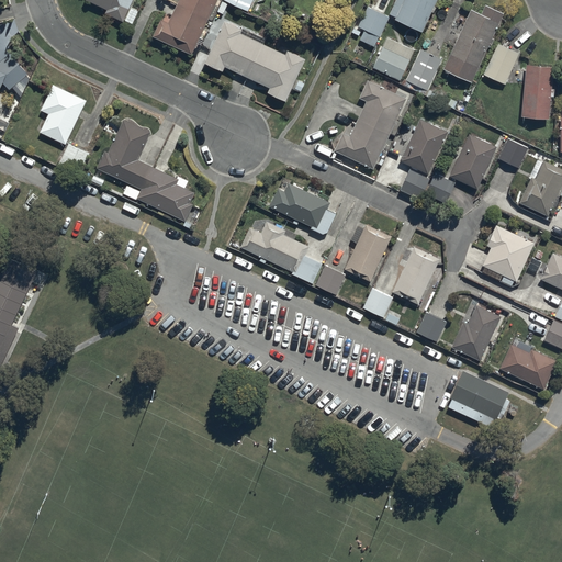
[(86,0),(86,1),(107,11),(105,14),(132,27),(138,12),(130,9),(134,0),(86,0)]
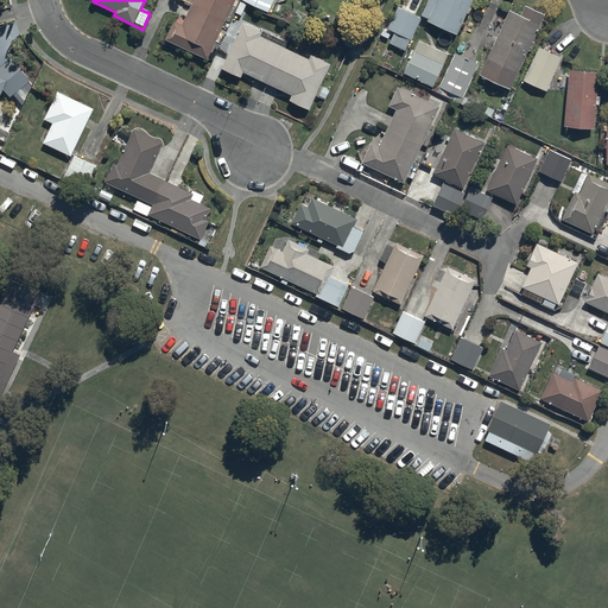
[(207,62),(208,59),(235,0),(195,0),(182,27),(173,23),(165,42),(207,62)]
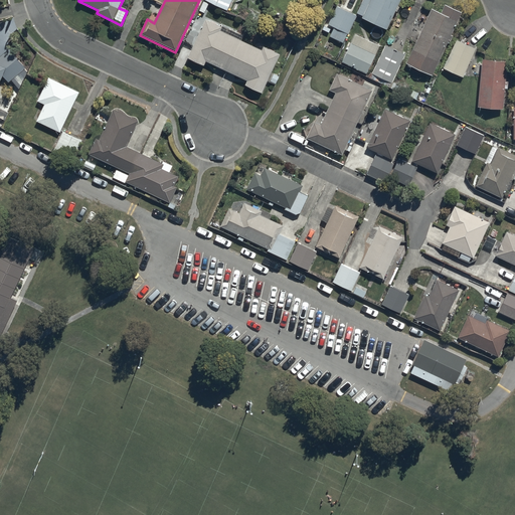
[(204,0),(199,12),(205,15),(209,6),(227,14),(233,0),(204,0)]
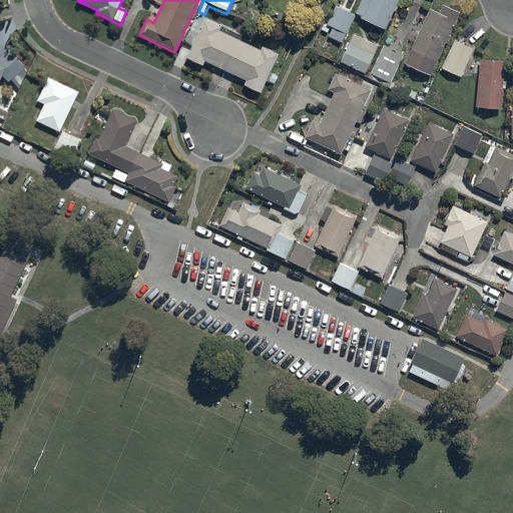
[(362,0),(355,14),(362,18),(361,19),(385,31),(400,0),(362,0)]
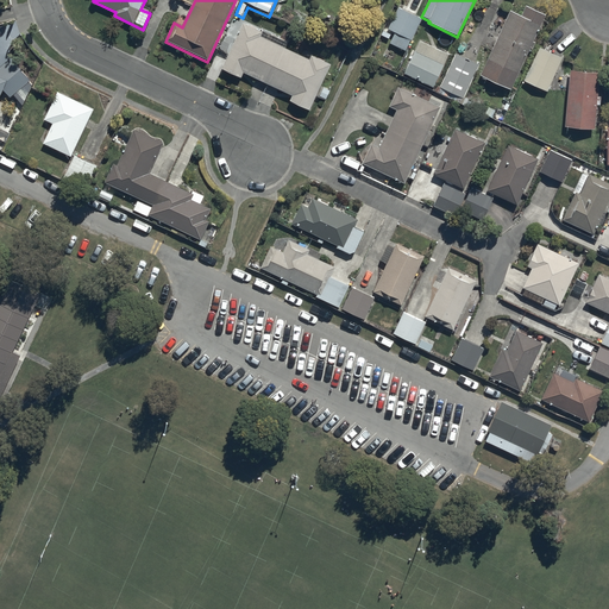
[(510,13),(481,77),(512,92),(546,18),(525,8),(521,18),(510,13)]
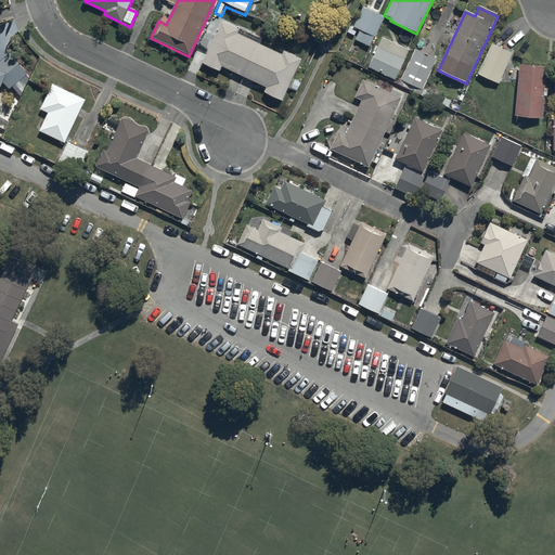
[(385,20),(363,9),(352,29),(350,28),(347,35),(357,39),(356,41),(370,48),(385,20)]
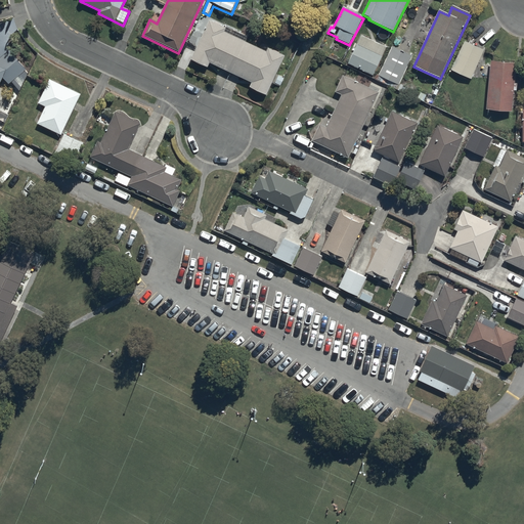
[(226,29),(209,20),(190,61),(208,70),(210,64),(251,84),(249,88),(267,97),(272,84),(279,87),(282,79),(275,76),(285,56),(268,49),(266,53),(224,34),(226,29)]
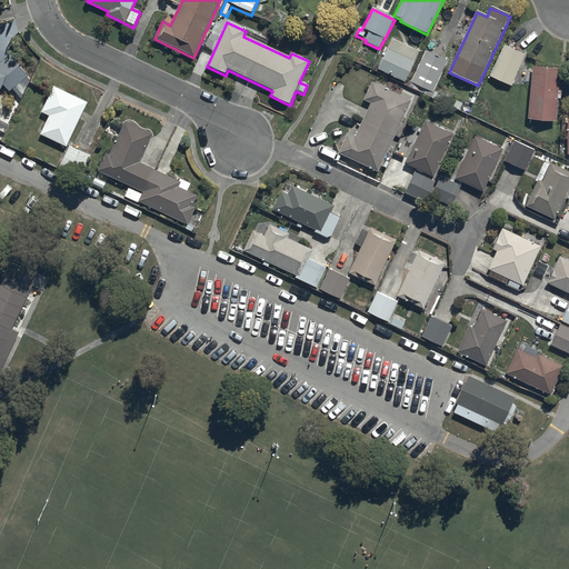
[(392,39),(378,70),(403,83),(419,52),(392,39)]
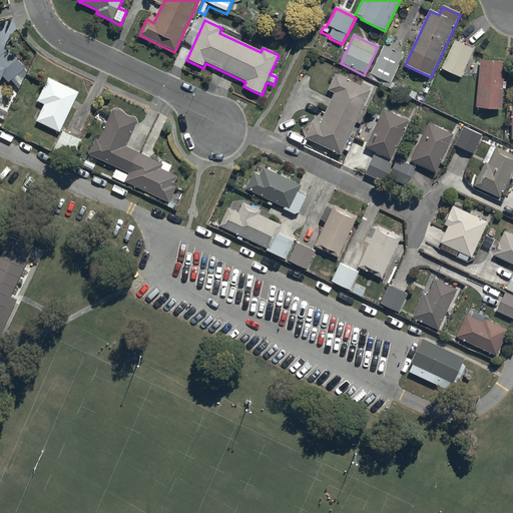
[(454,40),(441,70),(463,79),(475,50),(454,40)]
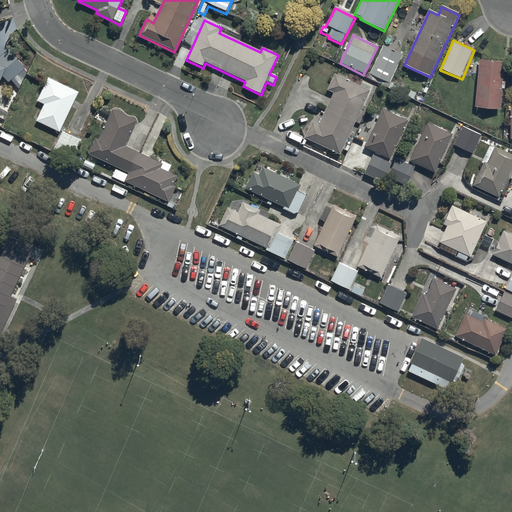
[(11,47),(0,54),(0,84),(11,77),(14,81),(19,78),(16,73),(25,67),(11,47)]
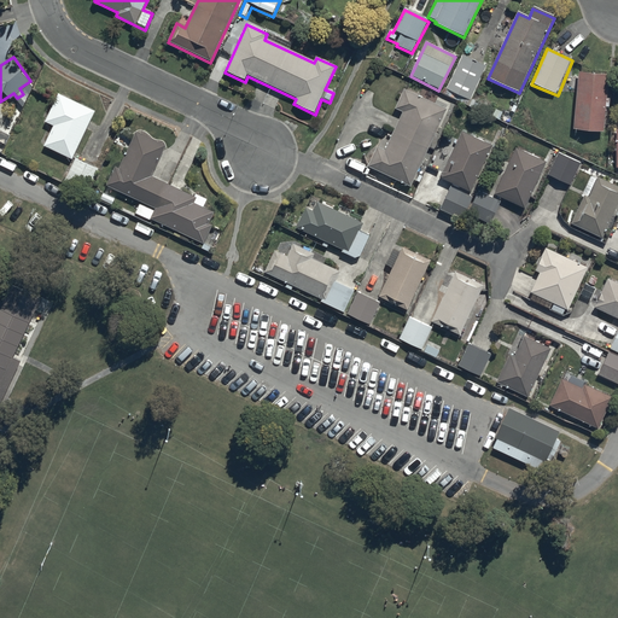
[(487,68),(462,57),(447,89),(472,100),(487,68)]
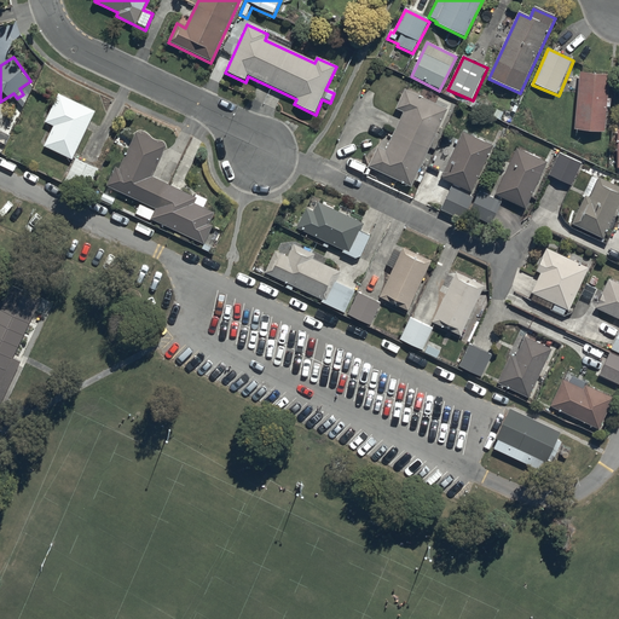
[(609,76),(579,74),(574,132),(605,134),(607,110),(609,110),(611,102),(608,100),(609,76)]
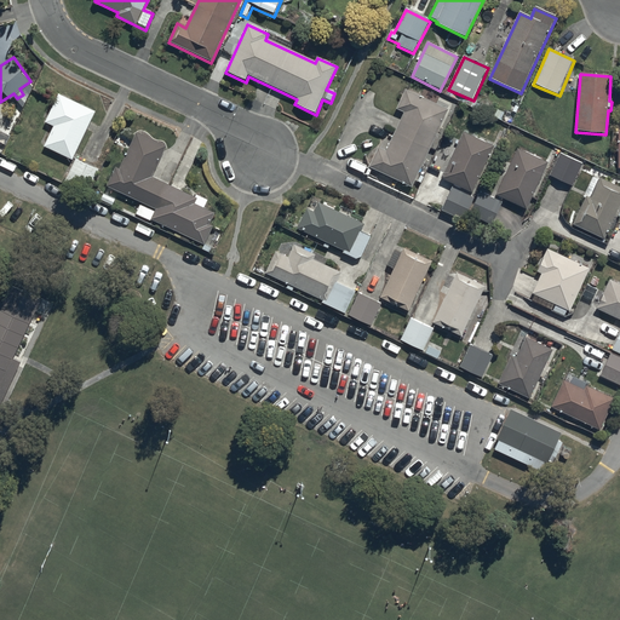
[(378,150),(369,168),(412,189),(414,182),(420,184),(423,178),(419,176),(449,113),(403,91),(395,110),(403,114),(384,153),(378,150)]
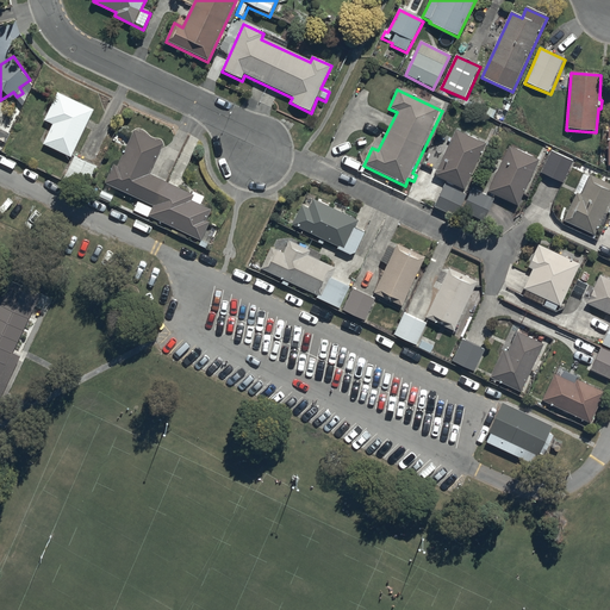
[(57,94),(44,122),(53,126),(43,145),(70,159),(94,112),(57,94)]
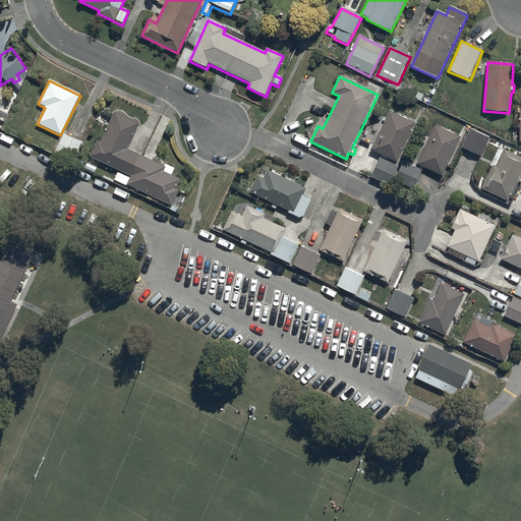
[(415,124),(389,112),(386,118),(377,114),(365,139),(373,143),(370,151),(397,163),(415,124)]
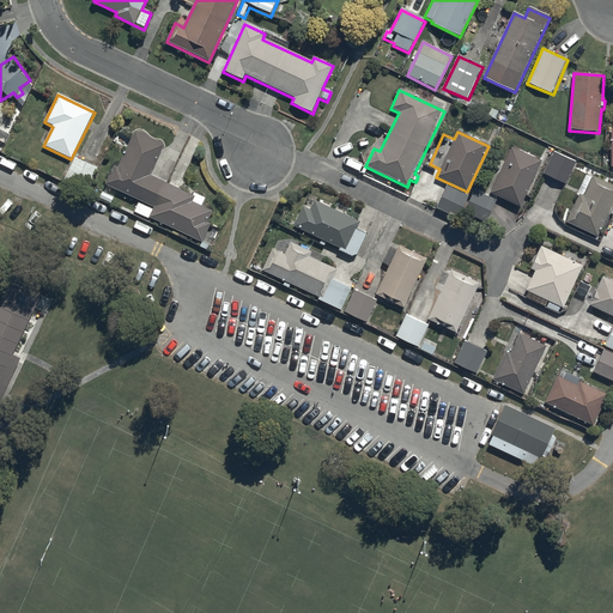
[(114,170),(105,186),(155,208),(150,219),(202,244),(212,225),(208,223),(213,213),(202,207),(206,200),(194,194),(193,196),(151,176),(165,147),(135,133),(117,171),(114,170)]
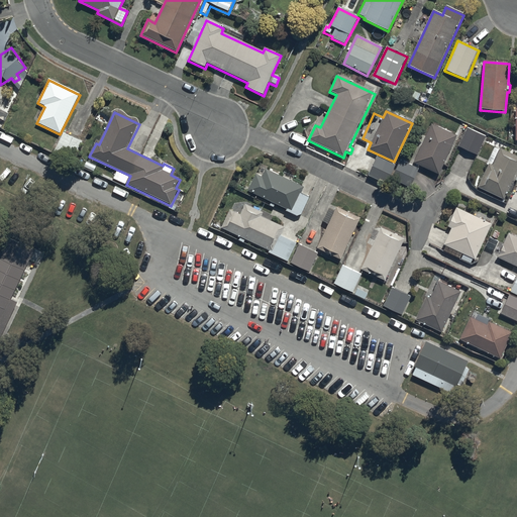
[(431,126),(413,164),(438,176),(456,138),(431,126)]
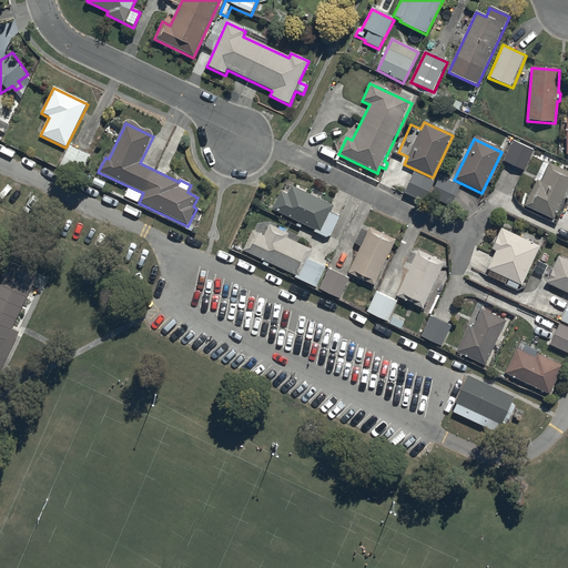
[(513,143),(504,161),(525,171),(534,154),(513,143)]
